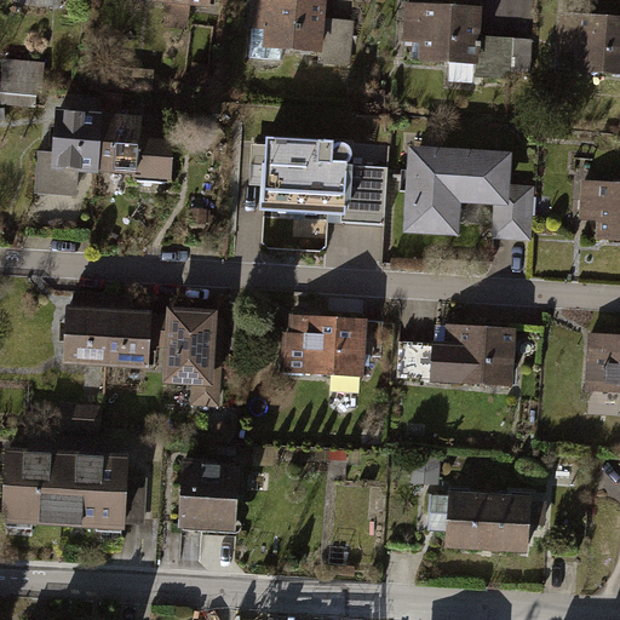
[(326,0),(250,0),(248,23),(269,24),(268,47),(325,50),(326,0)]
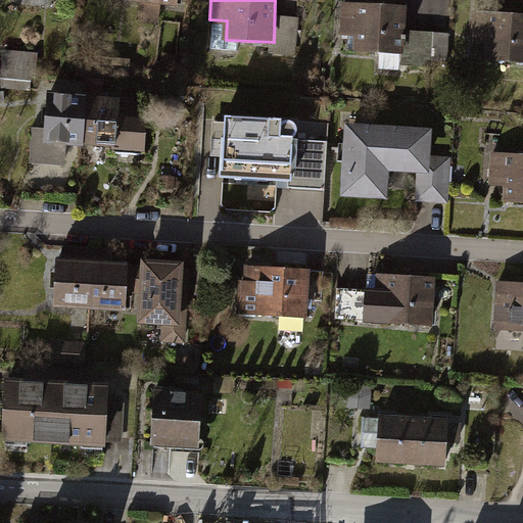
[(406,6),(342,3),(340,33),(359,34),(358,49),(402,51),(406,6)]
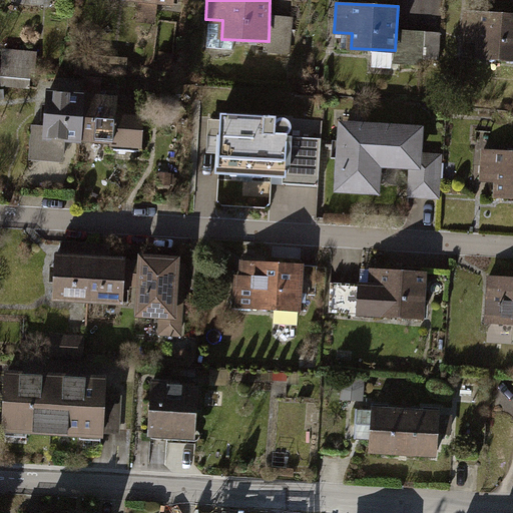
[(512,15),(463,13),(462,42),(479,43),(478,58),(512,59),(512,15)]
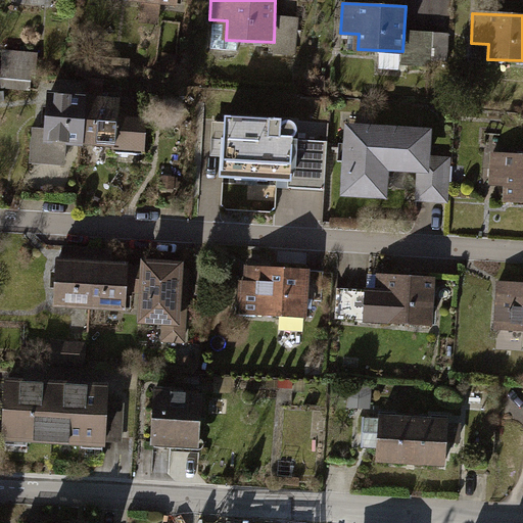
[(452,57),(450,31),(407,33),(408,59),(452,57)]
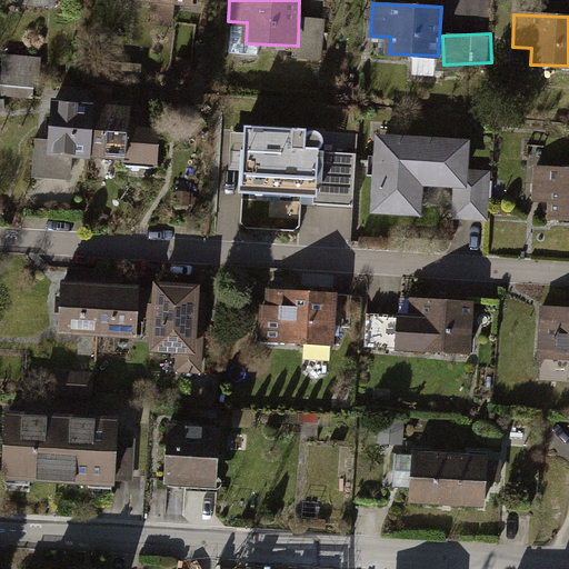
[(38,57),(1,55),(0,79),(37,80),(38,57)]
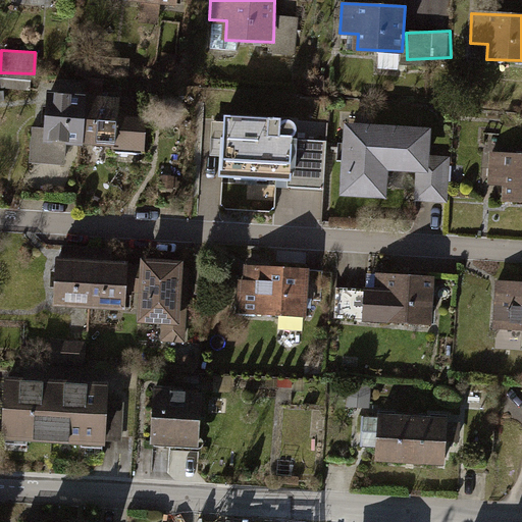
[(37,133),(35,167),(65,168),(66,144),(90,145),(93,95),(55,94),(53,134),(37,133)]
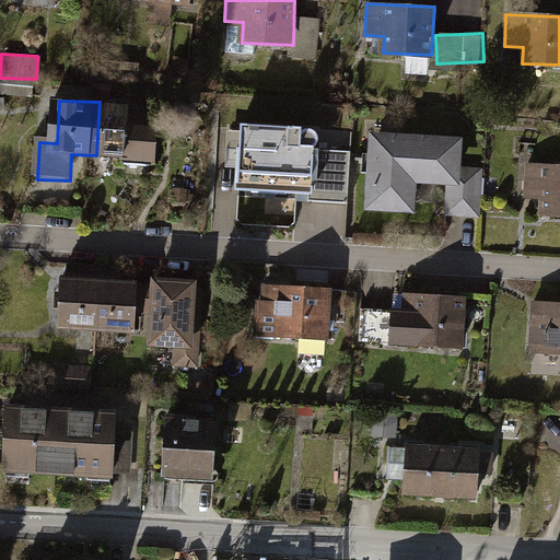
[(127,104),(100,102),(96,155),(126,156),(125,173),(158,174),(160,128),(126,127),(127,104)]
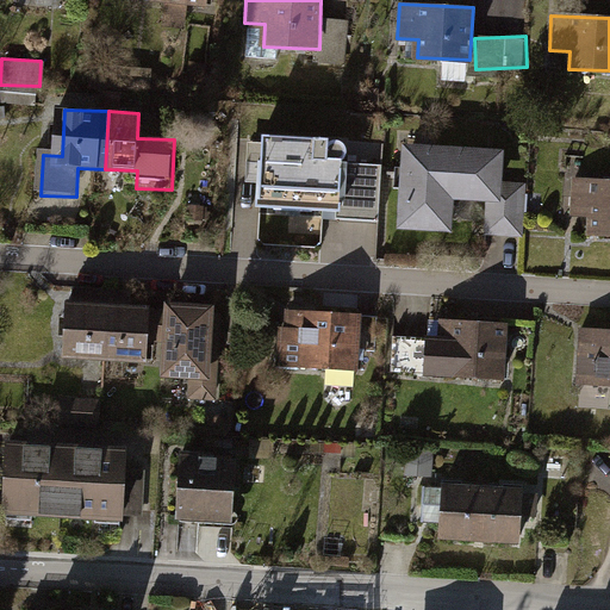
[(327,136),(260,131),(255,209),(334,213),(332,222),(379,224),(383,165),(341,162),(344,157),(347,151),(346,144),(341,139),(336,137),(331,137),(327,139),(327,136)]
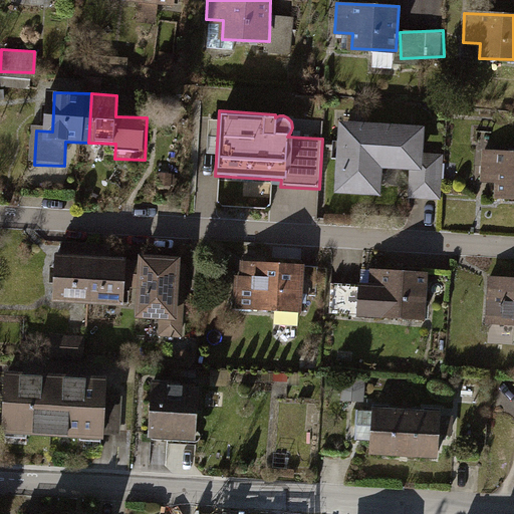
[(426,124),(343,120),(339,195),(382,198),(383,186),(412,188),(411,200),(444,202),(446,157),(424,156),(426,124)]
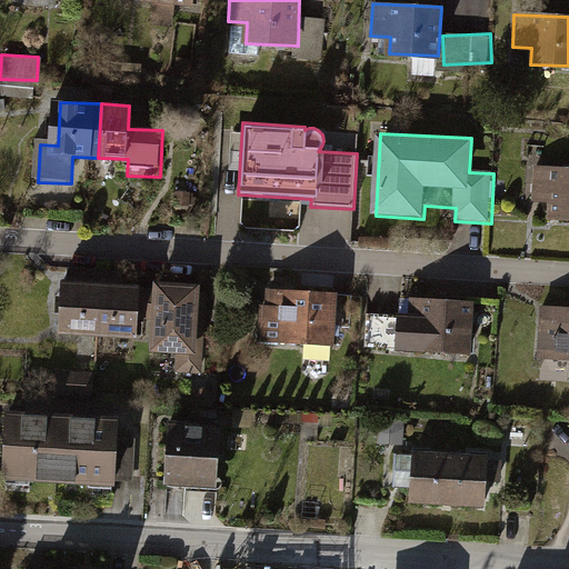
[(568,171),(539,170),(538,205),(553,205),(553,222),(568,222),(568,171)]
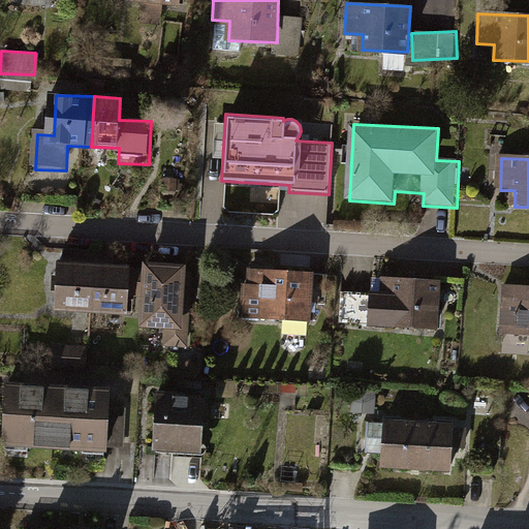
[(186,263),(147,261),(143,323),(166,325),(165,342),(188,344),(190,308),(184,307),(186,263)]
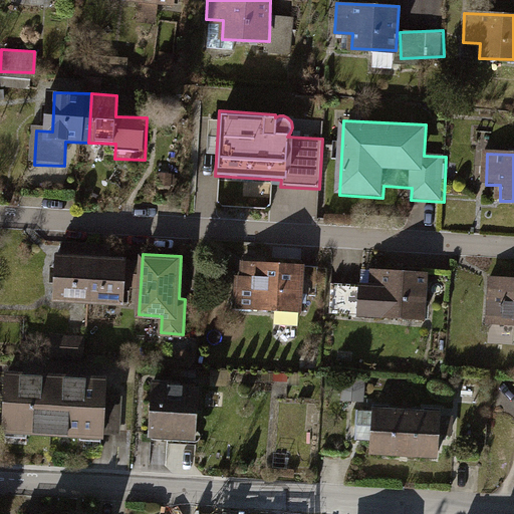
[(125,258),(57,255),(55,296),(123,299),(125,258)]
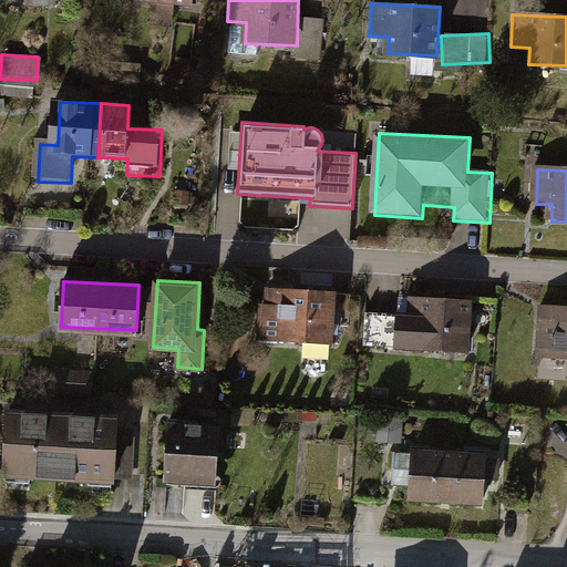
[(337,291),(270,287),(269,303),(263,302),(260,337),(333,341),(337,291)]
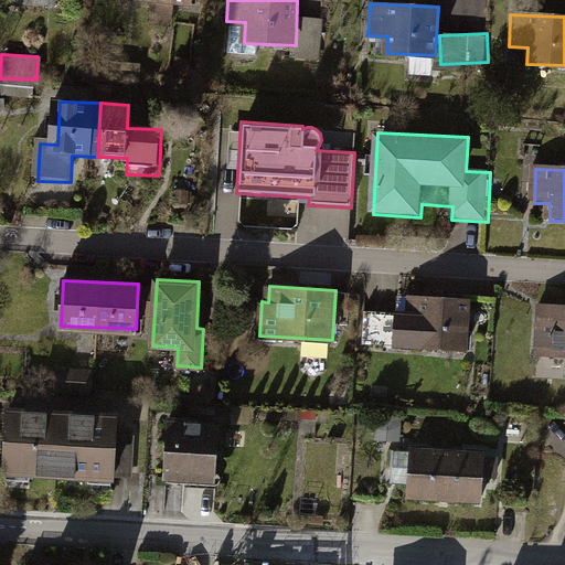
[(365,310),(363,344),(469,351),(472,298),(411,294),(409,312),(365,310)]
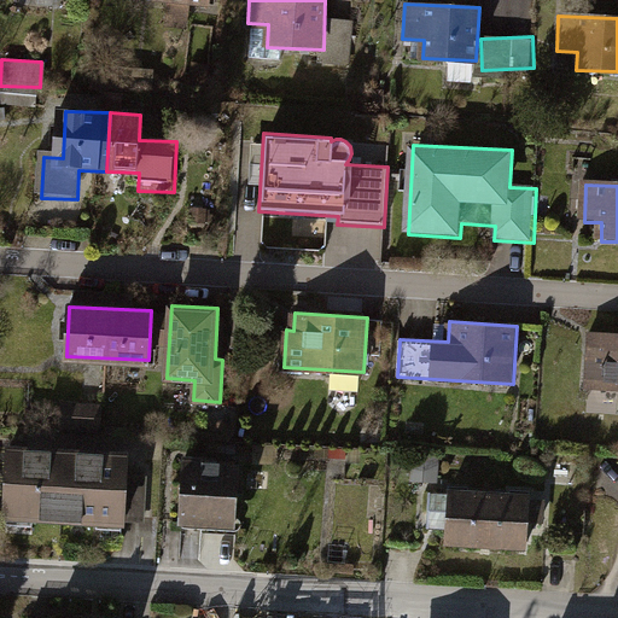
[(517,333),(518,357),(534,357),(532,332),(517,333)]
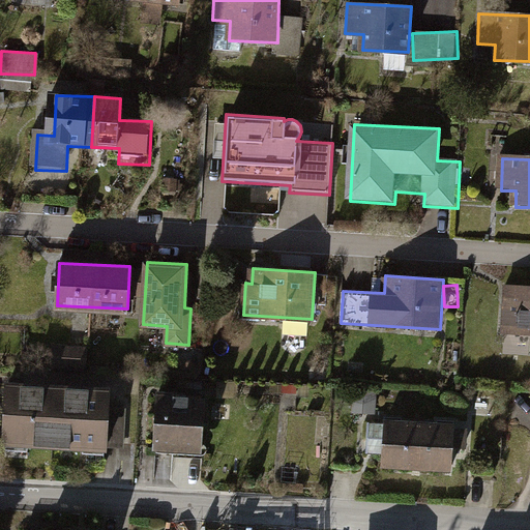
[(529,291),(507,290),(504,336),(529,337),(529,291)]
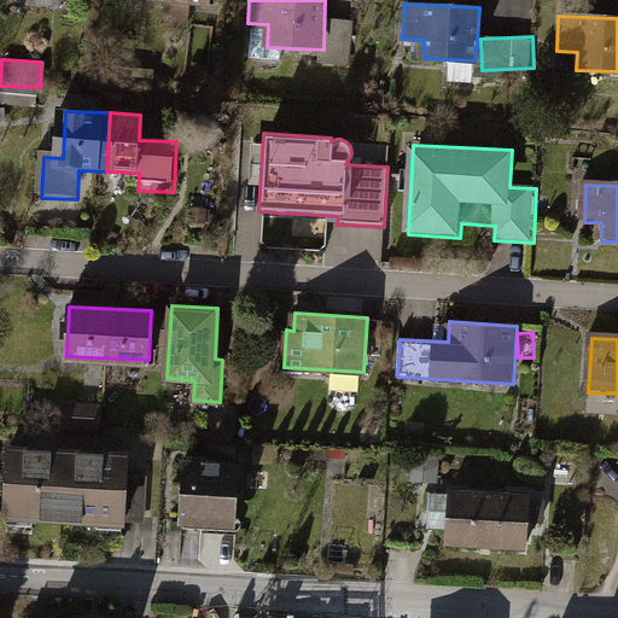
[(104,406),(63,403),(60,433),(101,436),(104,406)]
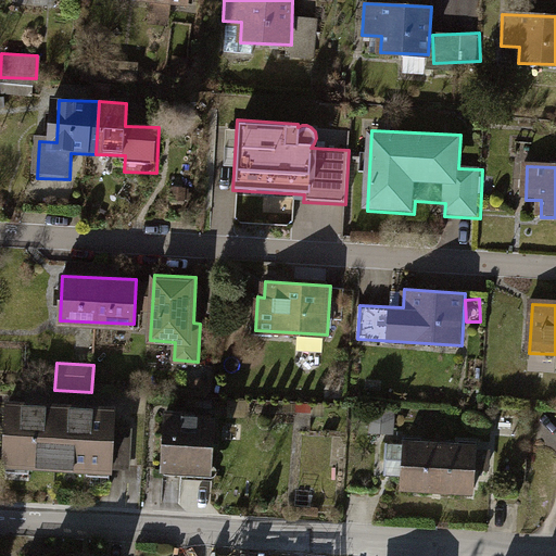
[(315,406),(287,406),(287,417),(315,417),(315,406)]
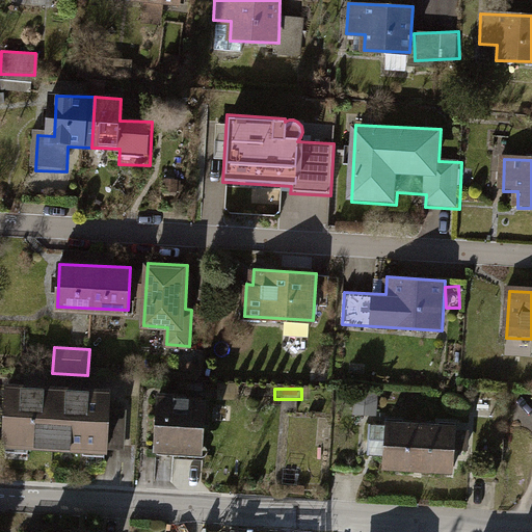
[(378,394),(355,394),(355,418),(378,418),(378,394)]
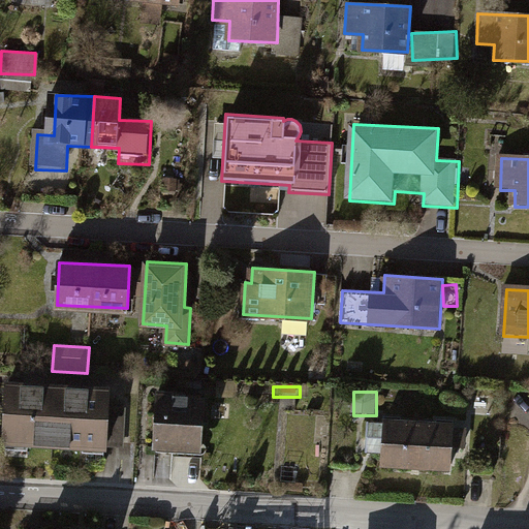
[(54,447),(56,395),(9,393),(7,445),(54,447)]
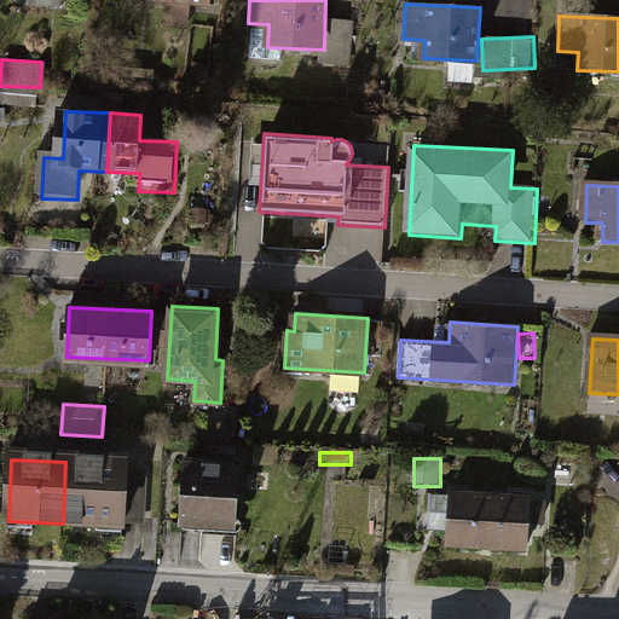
[(65,462),(63,524),(122,525),(123,516),(148,516),(149,486),(125,485),(126,464),(65,462)]
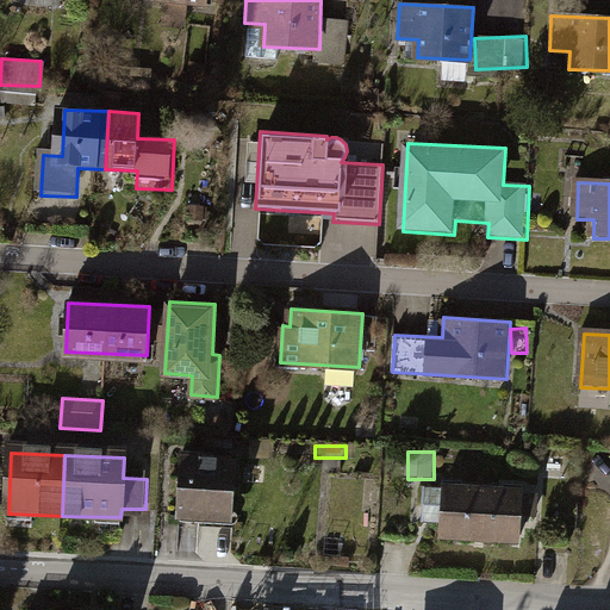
[(236,465),(184,464),(181,521),(234,522),(236,465)]
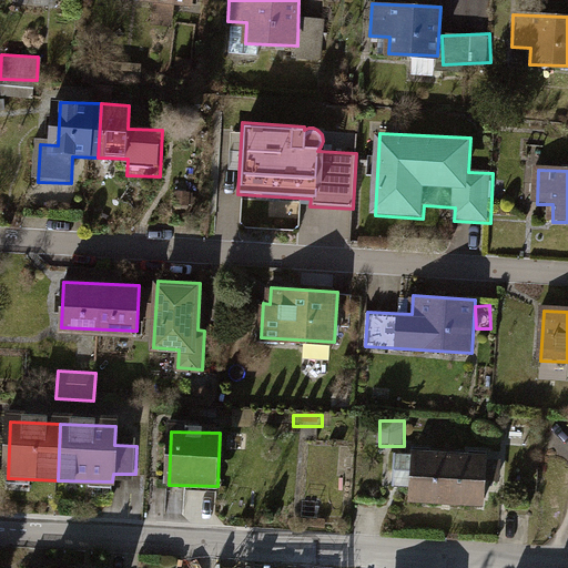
[(452,457),(396,455),(394,490),(411,490),(409,505),(449,506),(452,457)]
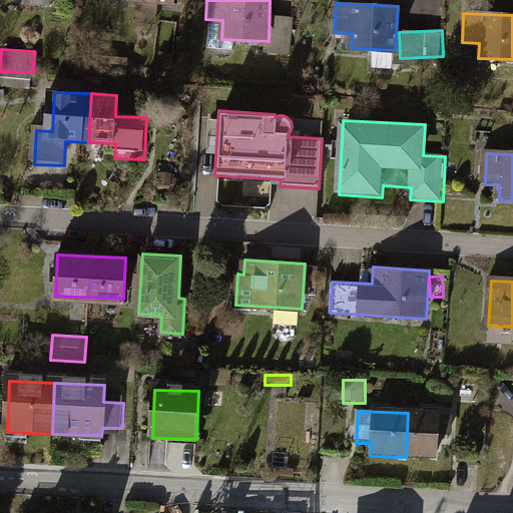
[(408,413),(406,457),(439,459),(440,436),(451,436),(452,415),(408,413)]
